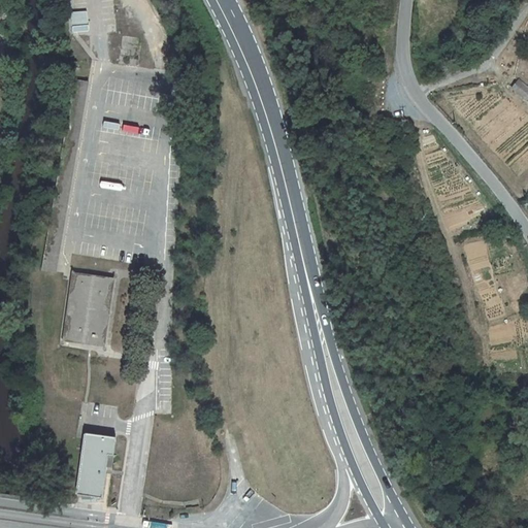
[(133,0),(116,0),(116,6),(132,8),(133,0)]
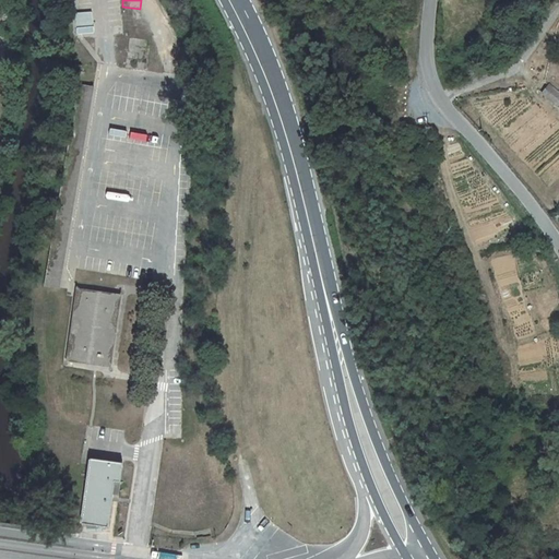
[(83,67),(73,66),(73,75),(82,76),(83,67)]
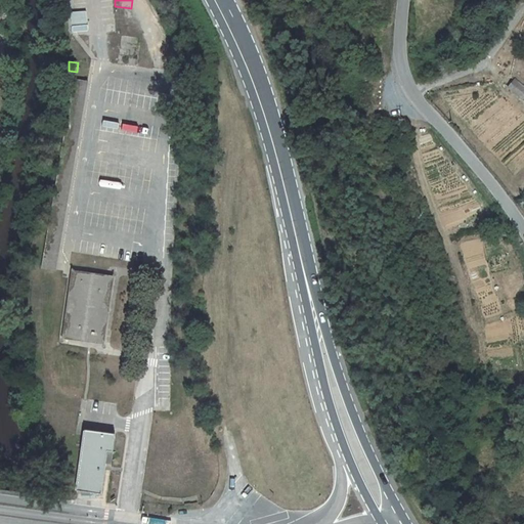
[(523,97),(523,86),(515,79),(508,87),(522,99),(523,97)]
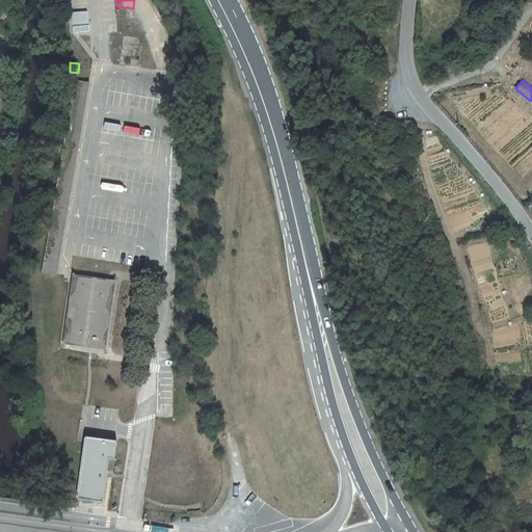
[(114,283),(76,276),(65,342),(104,347),(114,283)]
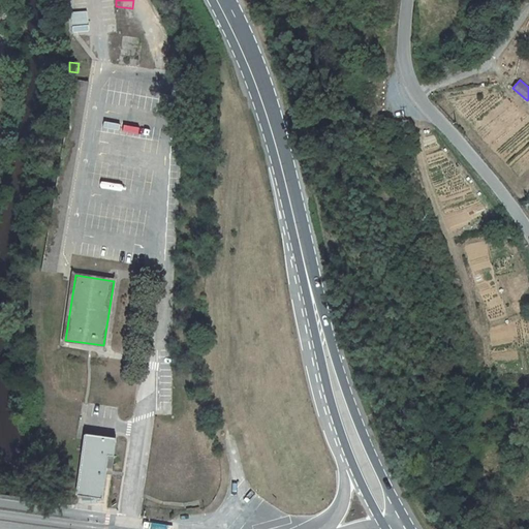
[(117,439),(87,435),(78,495),(102,499),(109,456),(114,457),(117,439)]
